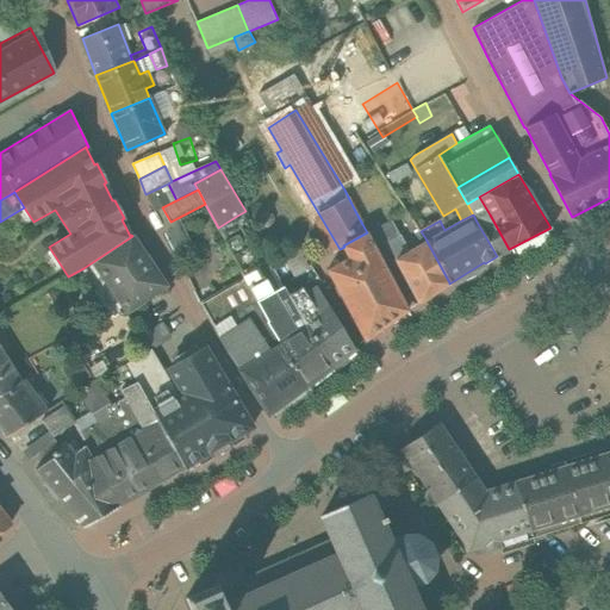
[(509,249),(490,215),(477,222),(497,256),(509,249)]
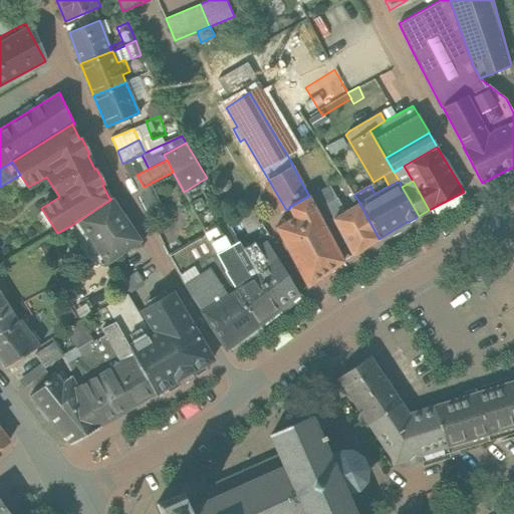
[(219,220),(200,182),(184,192),(203,229),(214,223),(219,220)]
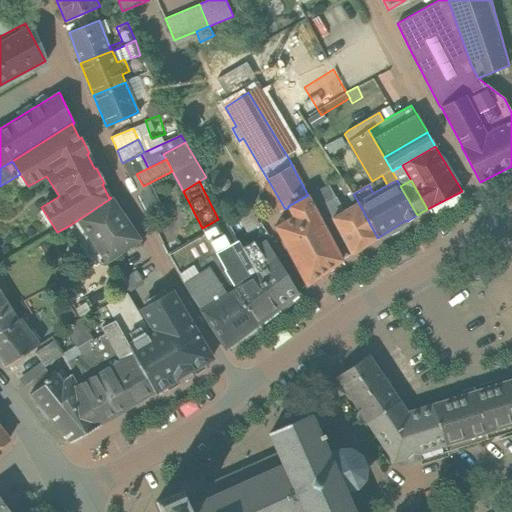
[(321,194),(314,182),(304,188),(308,195),(320,217),(329,212),(330,212),(321,194)]
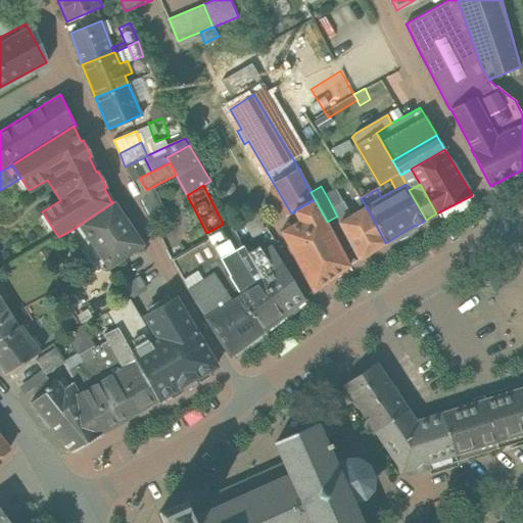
[(366,206),(365,204),(361,198),(346,206),(338,192),(328,198),(337,217),(336,217),(359,259),(385,243),(385,242),(366,206)]
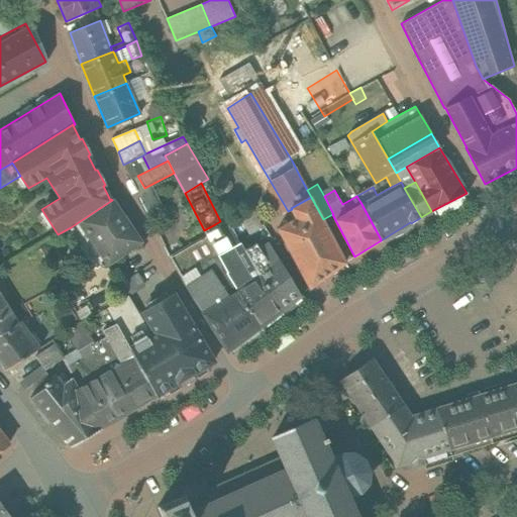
[(323,219),(311,197),(291,208),(292,209),(297,218),(278,228),(285,242),(287,241),(296,257),(294,259),(309,288),(345,263),(323,219)]
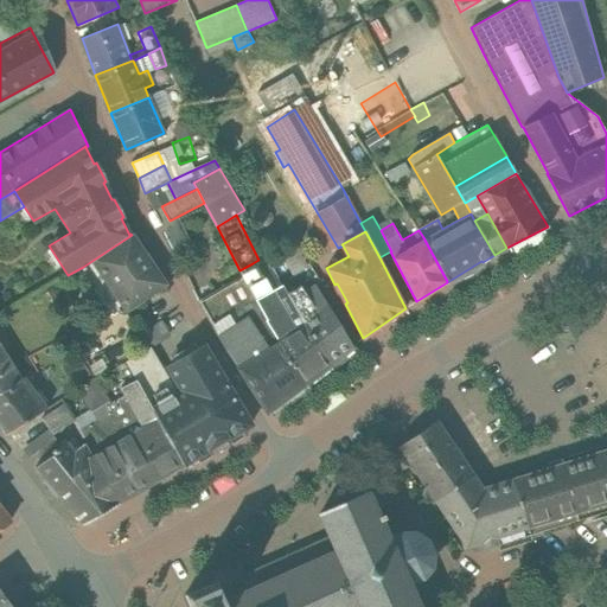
[(164,283),(132,235),(94,260),(127,308),(164,283)]
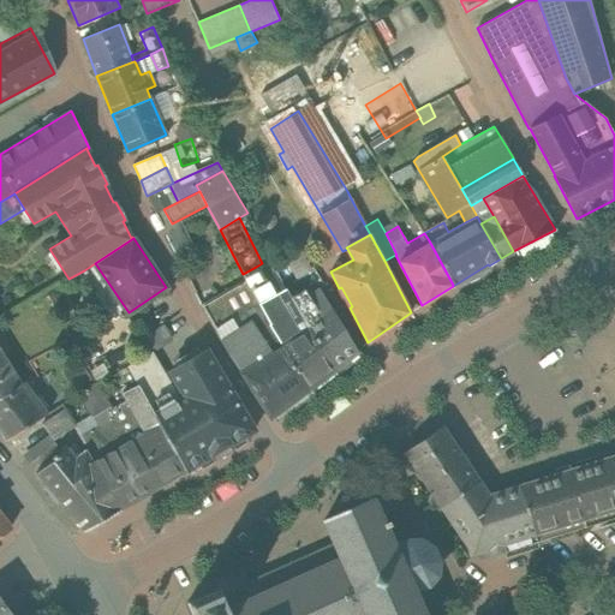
[(273,296),(256,267),(243,274),(246,279),(260,303),(273,296)]
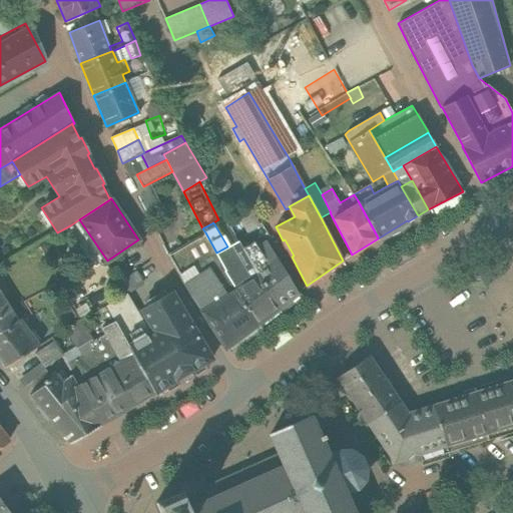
[(216,252),(205,232),(167,254),(189,293),(201,311),(236,289),(224,271),(224,270),(216,252)]
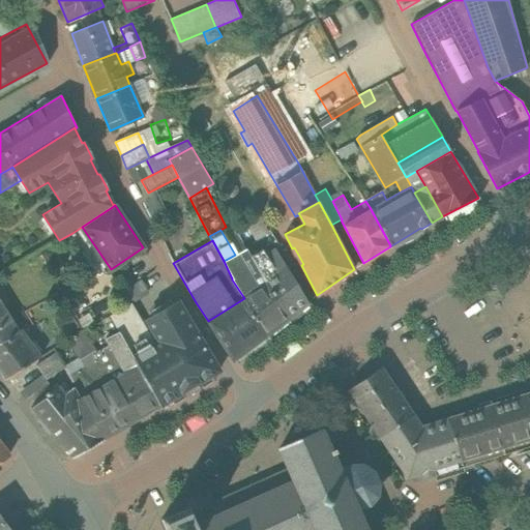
[(251,256),(246,248),(235,255),(224,261),(232,278),(232,280),(244,298),(266,335),(289,318),(265,281),(251,256)]
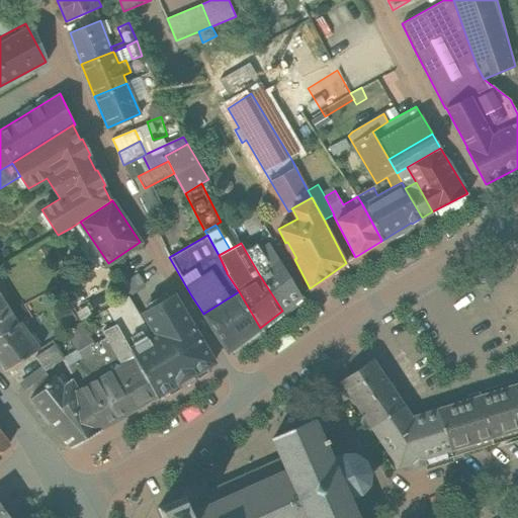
[(301,295),(269,243),(260,248),(257,243),(245,250),(259,274),(282,311),(301,295)]
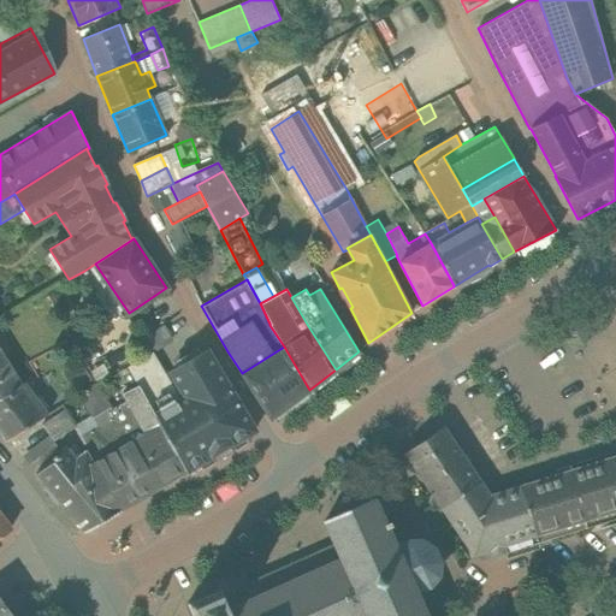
[(284,347),(242,373),(271,418),(309,390),(284,347)]
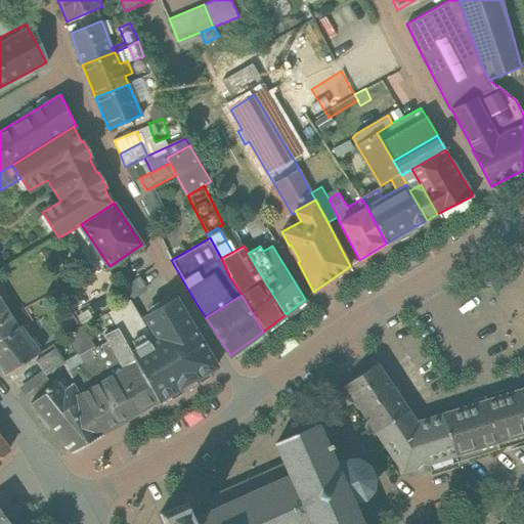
[(0,298),(0,339),(18,328),(0,298)]
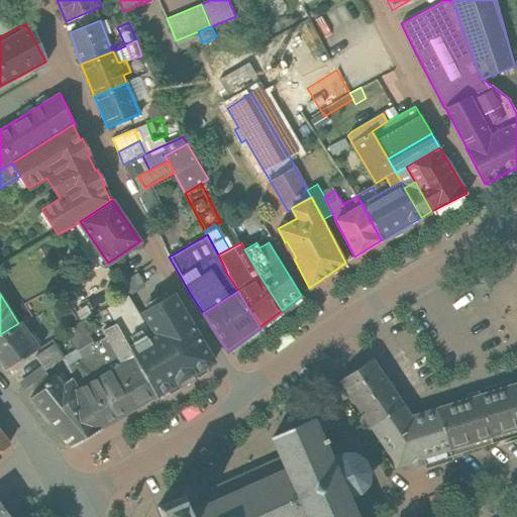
[(174,295),(143,312),(157,333),(187,316),(174,295)]
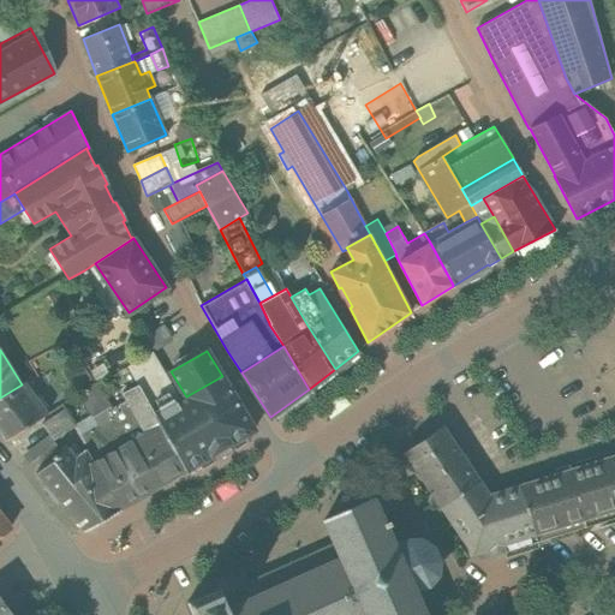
[(167,375),(153,352),(127,366),(137,384),(138,384),(155,416),(181,400),(166,375),(167,375)]
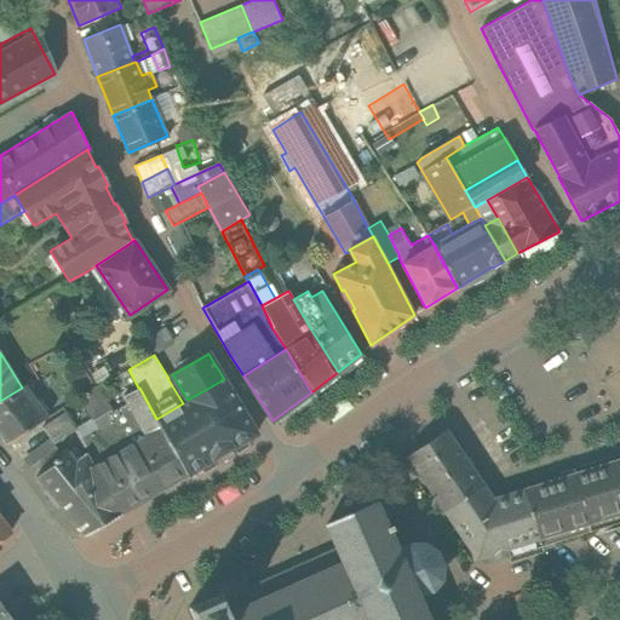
[(183,403),(156,419),(161,428),(162,428),(188,474),(256,432),(224,379),(188,400),(183,403)]
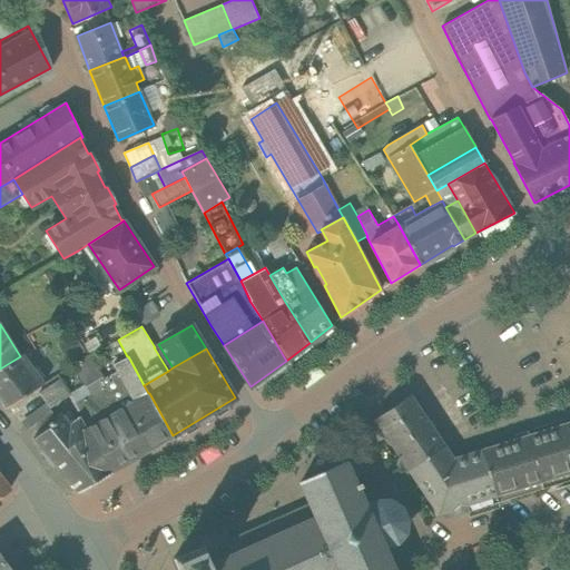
[(89,354),(72,364),(87,385),(102,376),(89,354)]
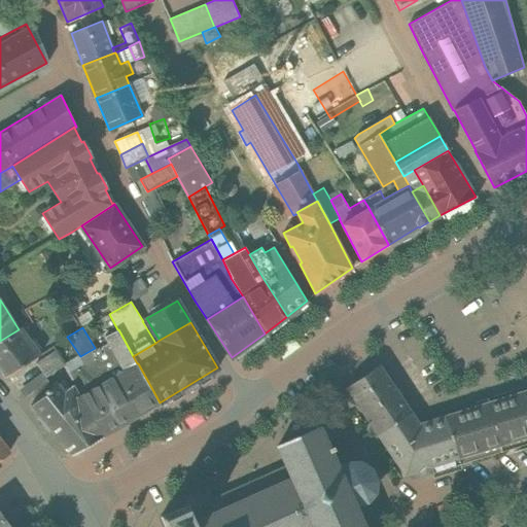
[(19,329),(0,341),(0,367),(6,377),(41,354),(22,328),(19,329)]
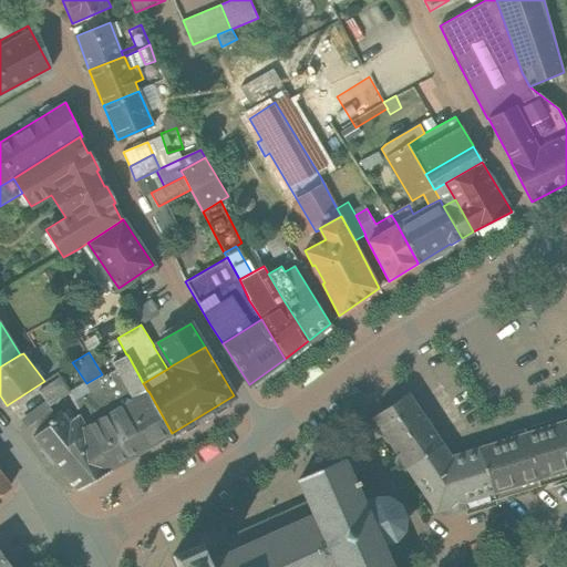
[(143,383),(127,354),(126,354),(123,357),(112,362),(117,370),(103,378),(120,406),(144,450),(172,433),(148,391),(147,391),(143,383)]
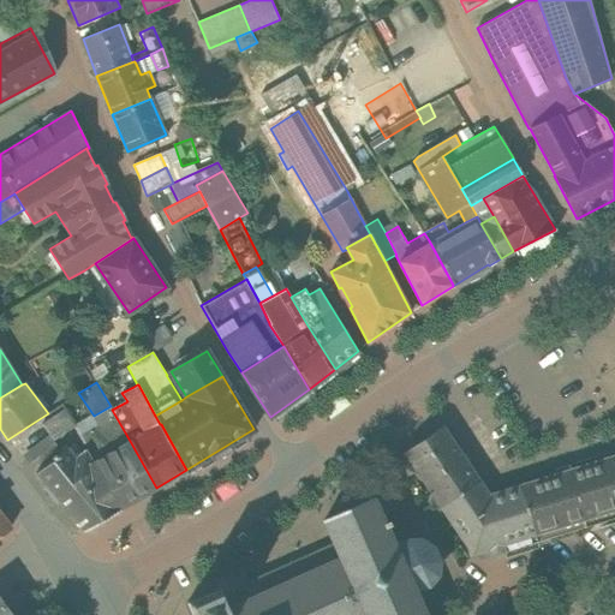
[(66,408),(42,424),(52,437),(73,423),(66,408)]
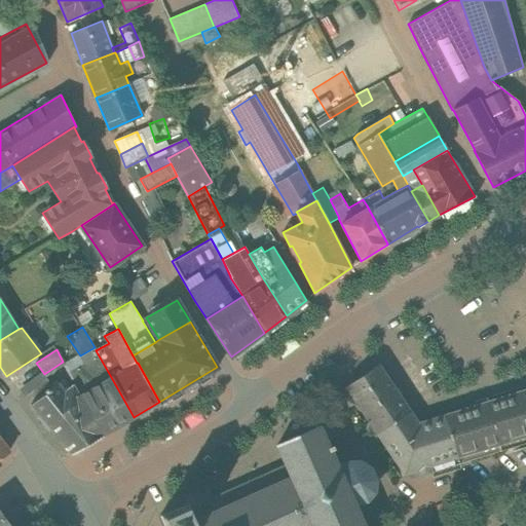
[(96,350),(82,359),(84,363),(69,372),(76,384),(74,385),(80,396),(111,377),(96,350)]
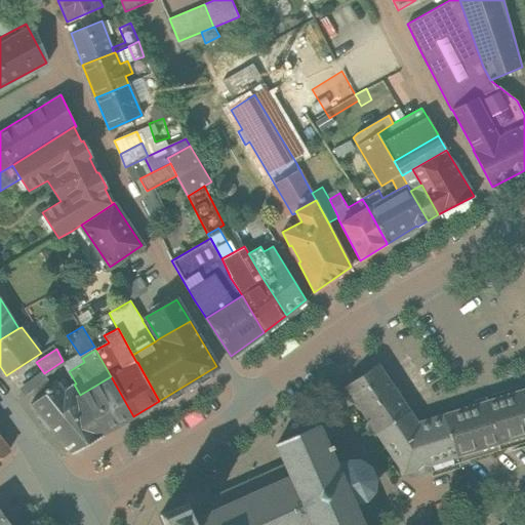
[(345,387),(374,432),(408,409),(379,363),(345,387)]
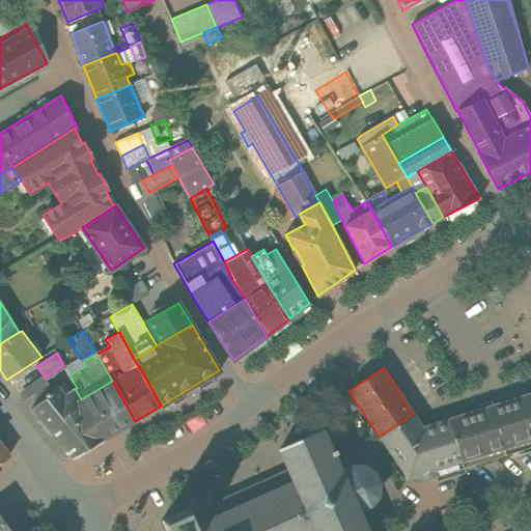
[(112,381),(81,399),(104,440),(135,421),(112,381)]
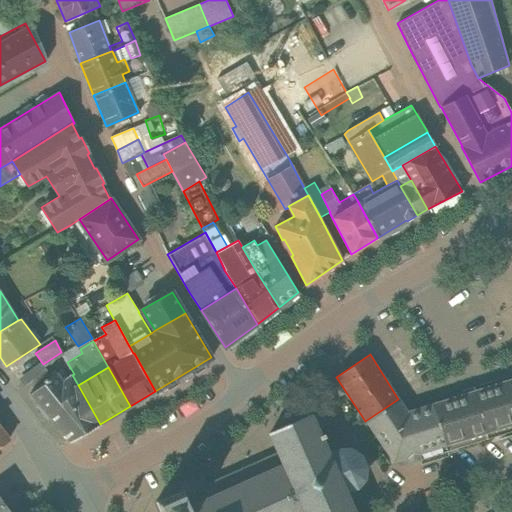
[(39,368),(21,381),(31,394),(47,380),(39,368)]
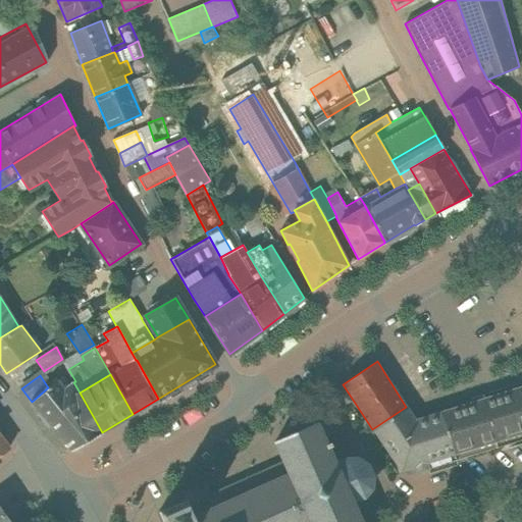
[(73,381),(68,384),(63,375),(48,387),(32,402),(31,402),(72,452),(103,433),(102,432),(80,393),(73,382),(73,381)]
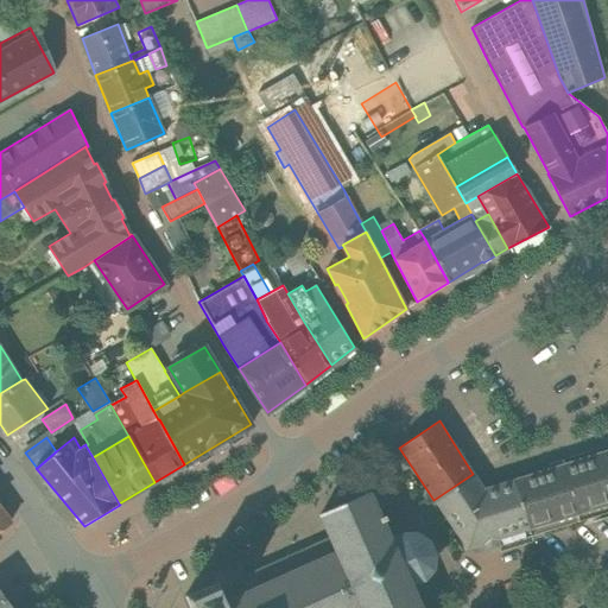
[(607,510),(607,449),(602,451),(580,458),(596,514),(607,510)]
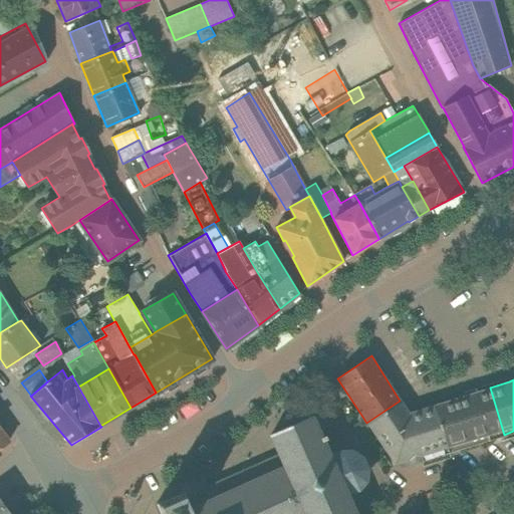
[(504,435),(490,388),(435,405),(449,452),(504,435)]
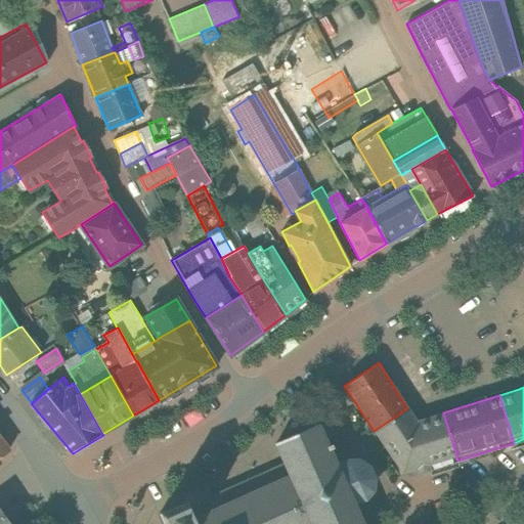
[(420,473),(457,461),(443,412),(418,420),(407,408),(374,431),(402,471),(417,468),(420,473)]
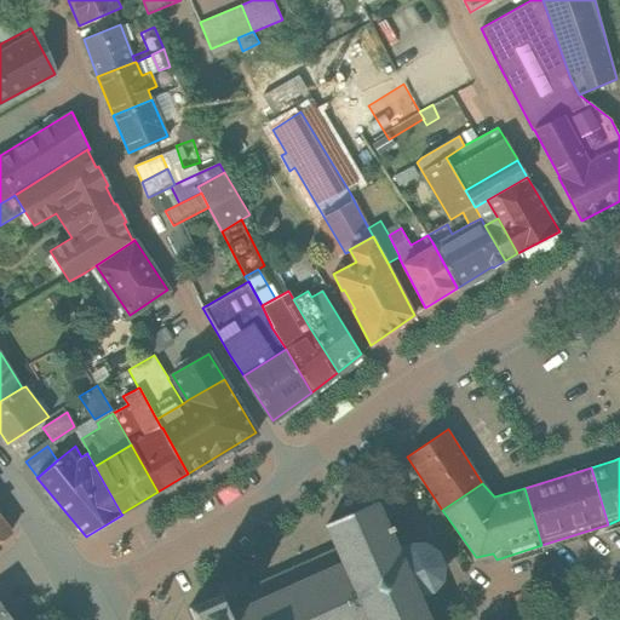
[(338,549),(235,595),(235,592),(225,596),(227,598),(225,600),(222,592),(189,607),(194,619),(428,619),(418,597),(431,590),(430,587),(437,580),(440,572),(440,563),(436,555),(430,549),(422,545),(412,546),(411,543),(396,549),(389,530),(392,528),(391,524),(386,527),(375,503),(327,524),(338,549)]
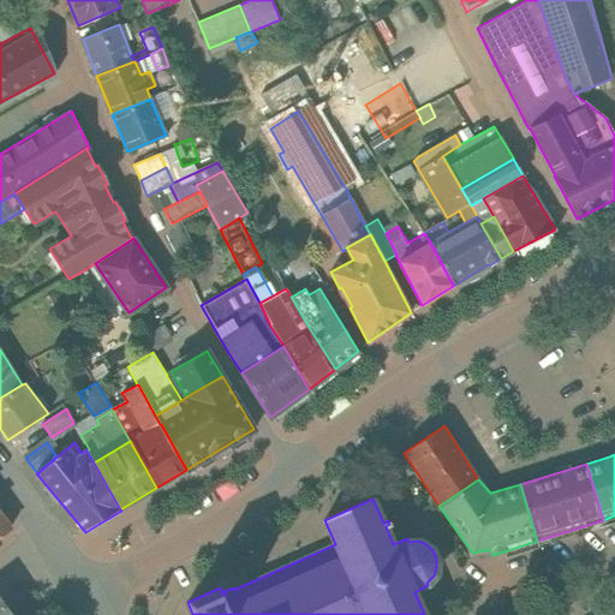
[(0,511),(0,535),(12,527),(0,511)]
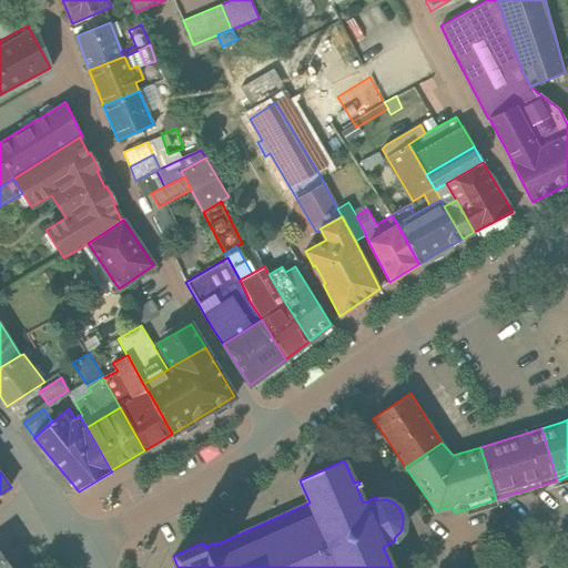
[(0,567),(12,567),(0,550),(0,567)]
